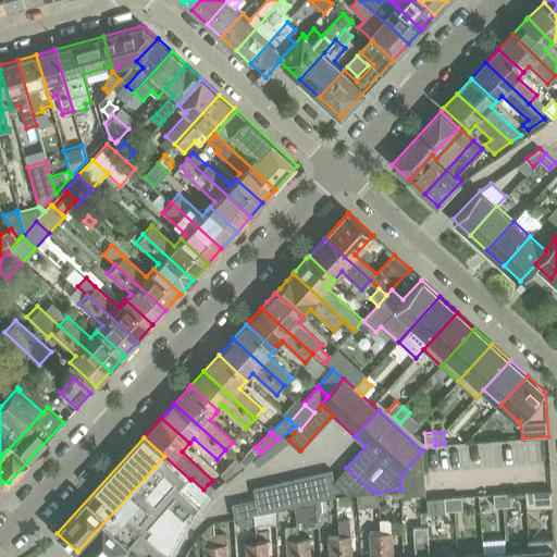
[(252,446),(245,454),(246,455),(251,460),(260,453),(255,447),(252,446)]
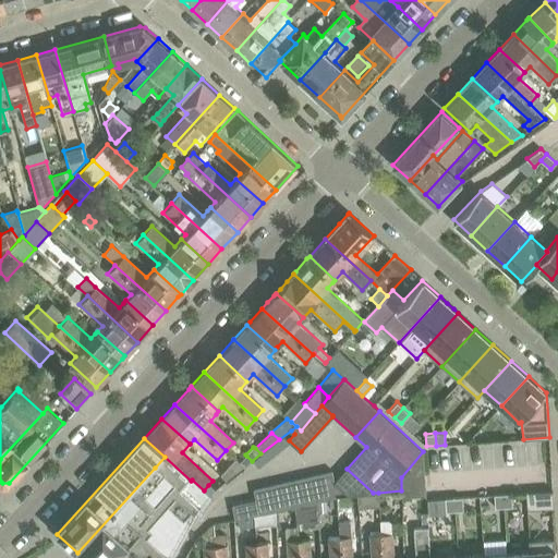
[(423,451),(401,477),(401,490),(402,499),(413,499),(413,496),(426,495),(425,474),(423,452),(423,451)]
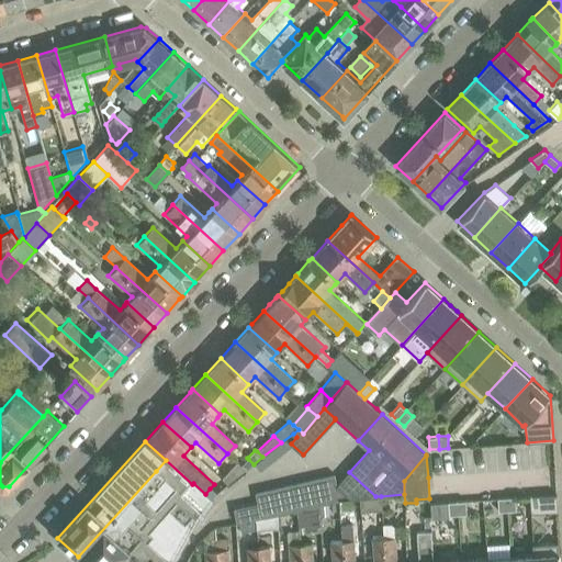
[(78,557),(83,561),(120,561),(127,554),(192,484),(166,460),(156,471),(78,557)]
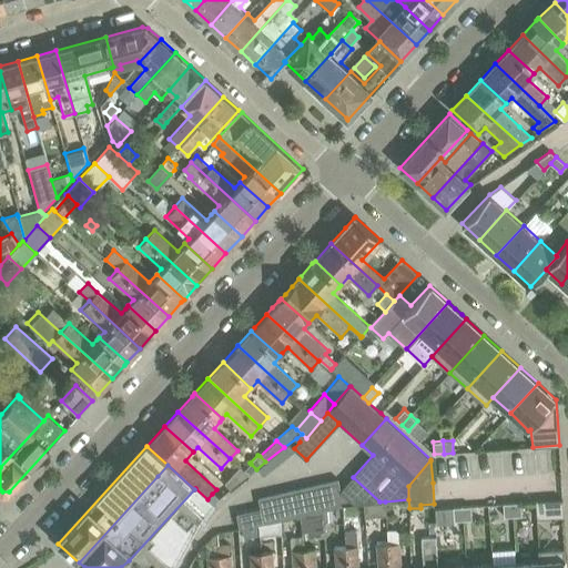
[(240,467),(224,484),(230,490),(249,476),(240,467)]
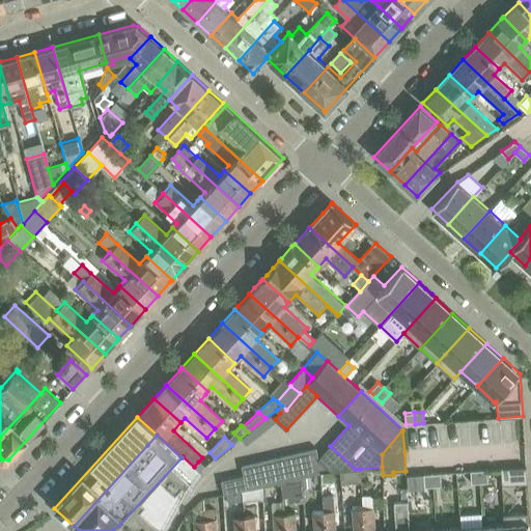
[(320,456),(335,470),(339,470),(355,469),(330,446),(320,456)]
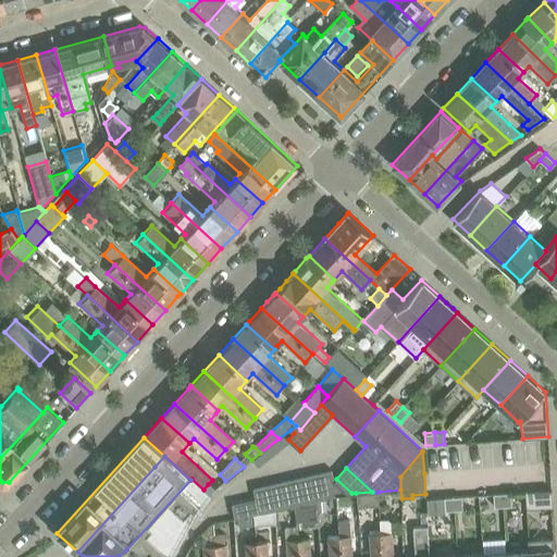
[(332,470),(320,472),(325,496),(335,494),(351,493),(336,479),(334,481),(332,470)]
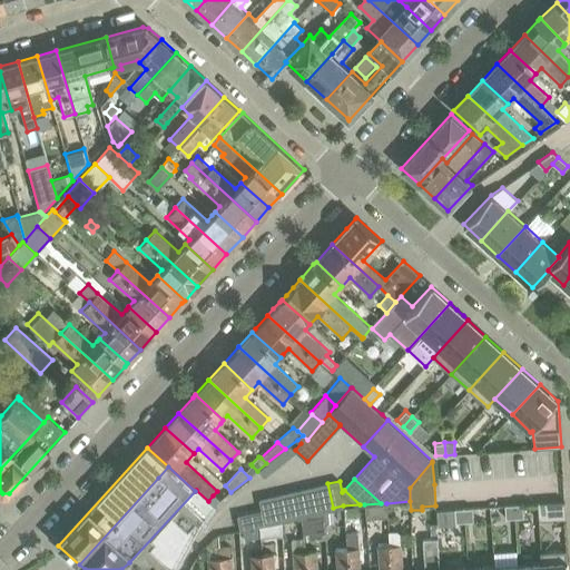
[(327,483),(314,487),(320,511),(321,511),(333,508),(327,483)]
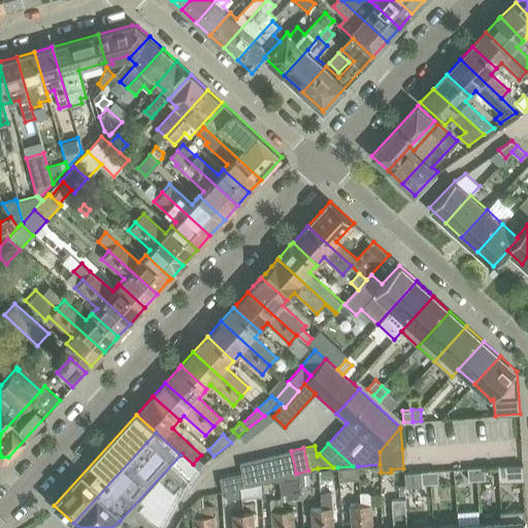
[(291,451),(278,454),(284,476),(296,473),(291,451)]
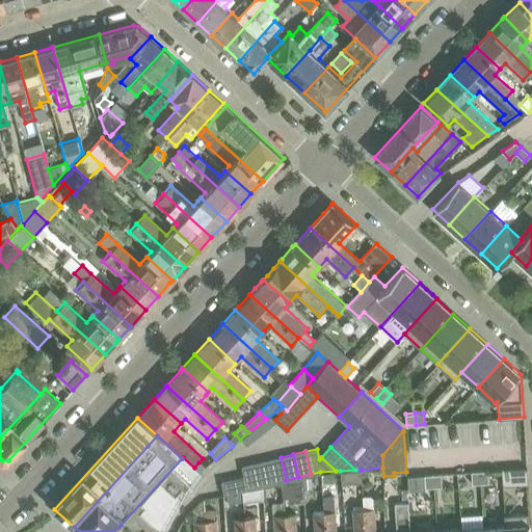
[(281,457),(267,460),(272,483),(281,481),(286,480),(281,457)]
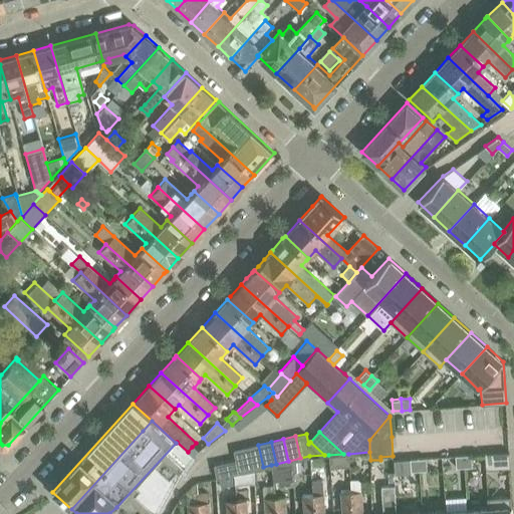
[(158,513),(178,476),(184,468),(193,459),(187,453),(180,446),(176,443),(116,507),(124,513),(158,513)]
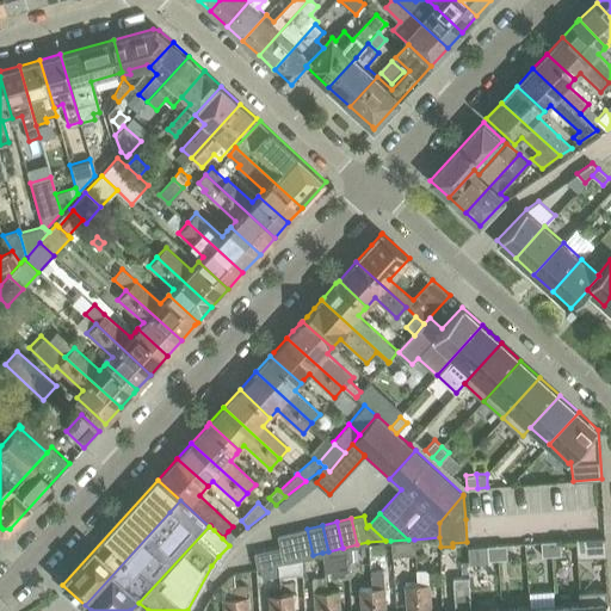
[(307,529),(292,532),(298,559),(301,559),(313,555),(307,529)]
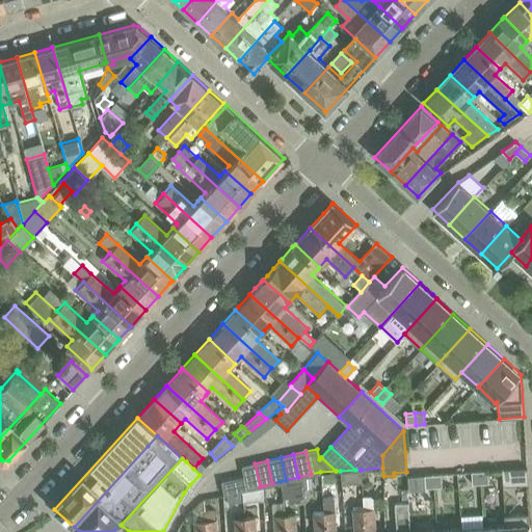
[(255,463),(242,466),(244,476),(247,489),(260,486),(255,463)]
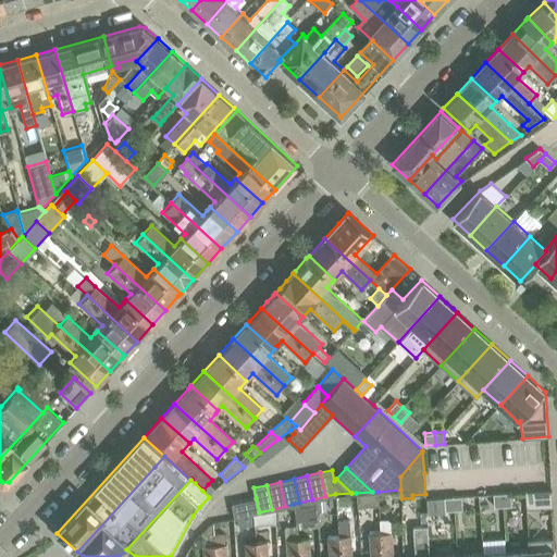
[(527,508),(553,506),(552,490),(525,491),(527,508)]
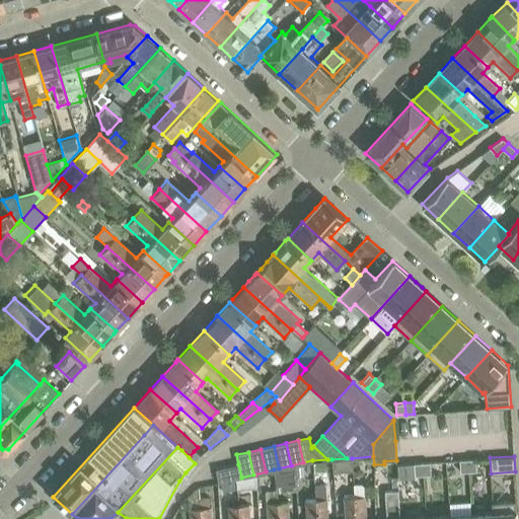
[(353,470),(352,458),(347,458),(331,459),(332,472),(353,470)]
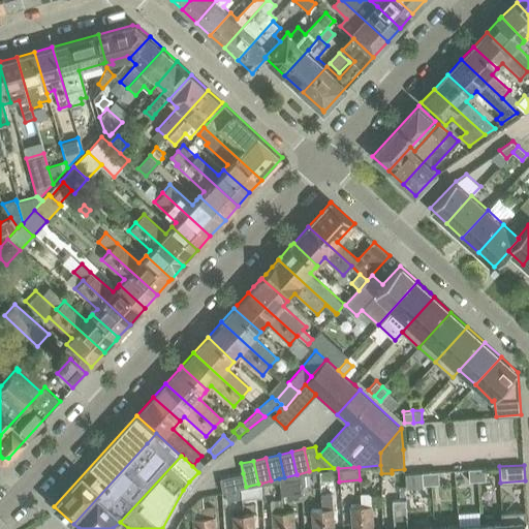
[(485,467),(476,468),(477,480),(486,479),(485,467)]
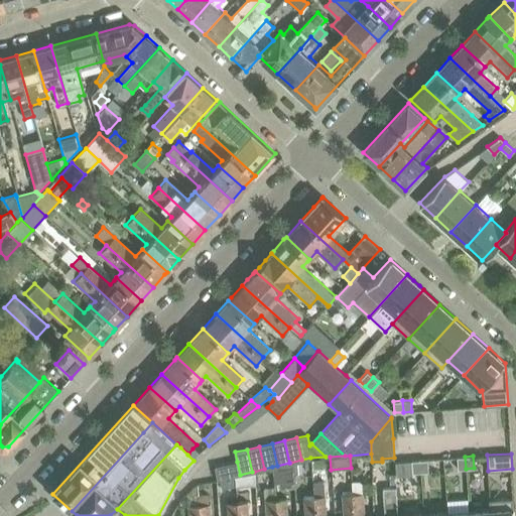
[(465,457),(457,457),(458,469),(466,469),(465,457)]
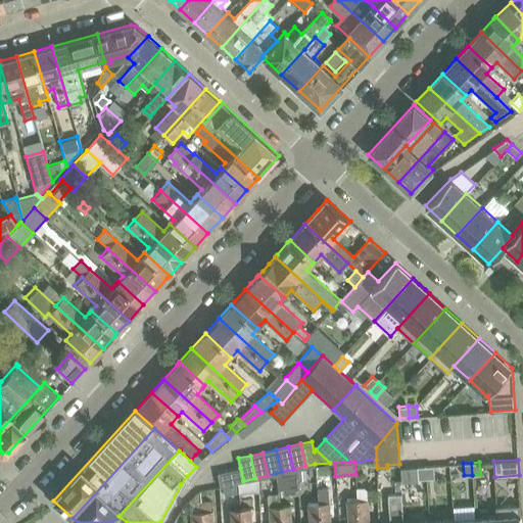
[(425,466),(417,467),(418,479),(426,478),(425,466)]
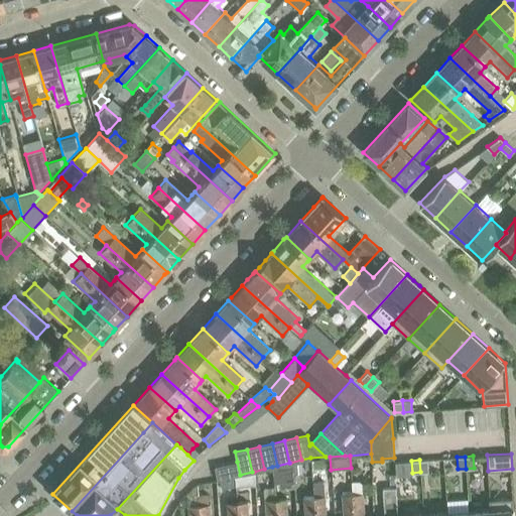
[(427,460),(419,460),(420,472),(428,472),(427,460)]
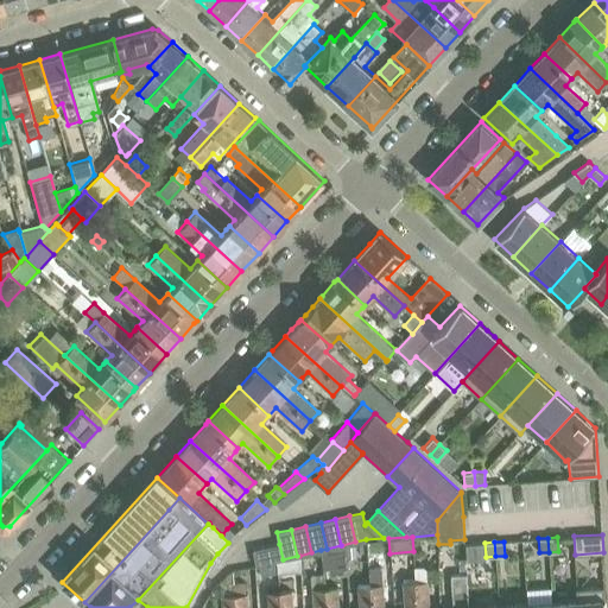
[(279,544),(253,550),(257,565),(277,561),(283,559),(279,544)]
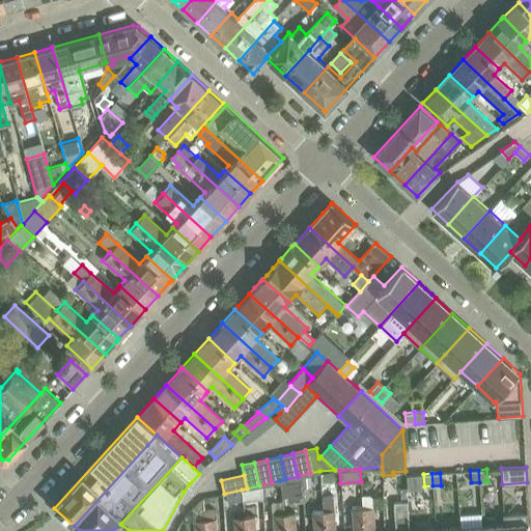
[(299,476),(298,476),(285,479),(280,480),(282,501),(301,500),(299,476)]
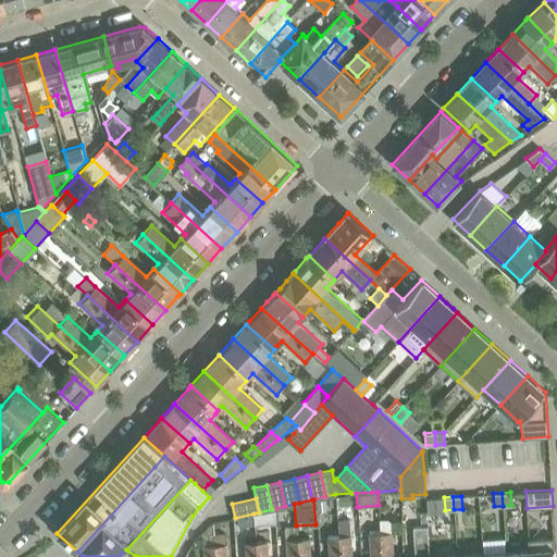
[(275,523),(274,509),(272,509),(259,512),(254,514),(255,524),(275,523)]
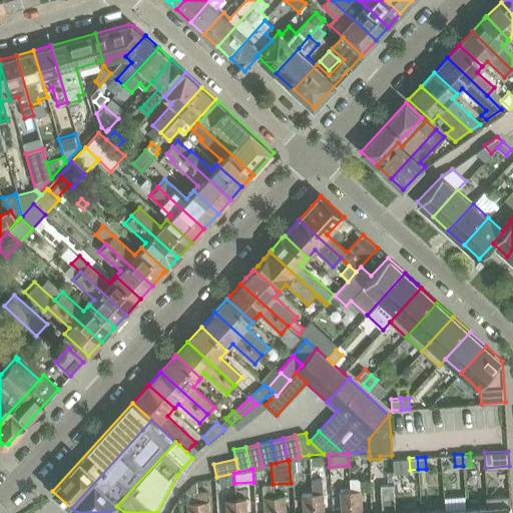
[(324,512),(323,493),(322,477),(310,478),(312,493),(313,512),(324,512)]
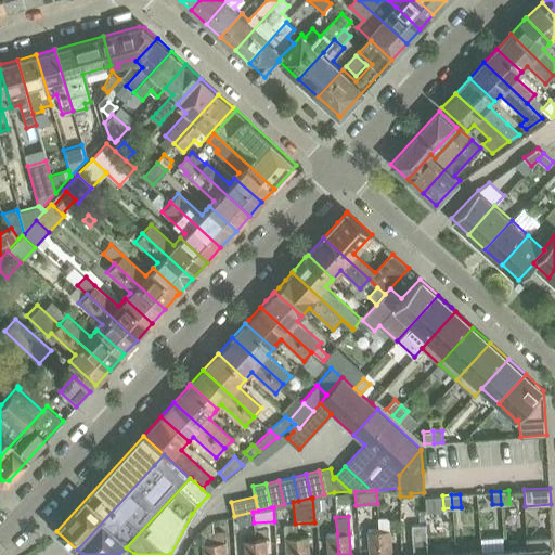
[(381,554),(390,554),(388,519),(385,516),(378,517),(379,530),(381,554)]
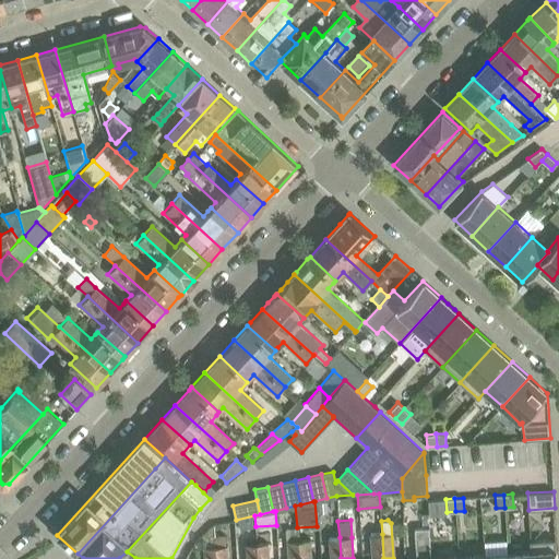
[(251,521),(238,522),(239,536),(252,535),(251,521)]
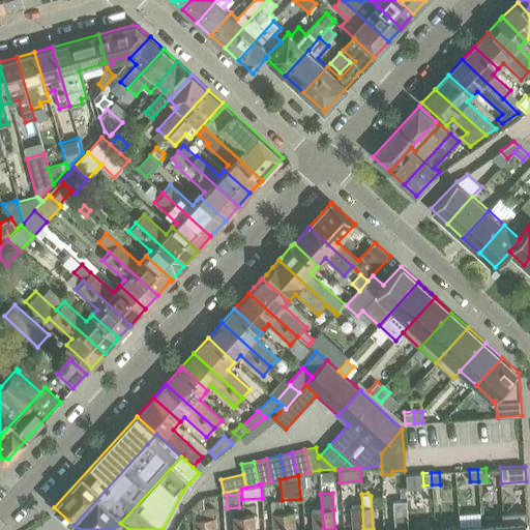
[(408,529),(409,529),(407,500),(392,501),(393,529),(408,529)]
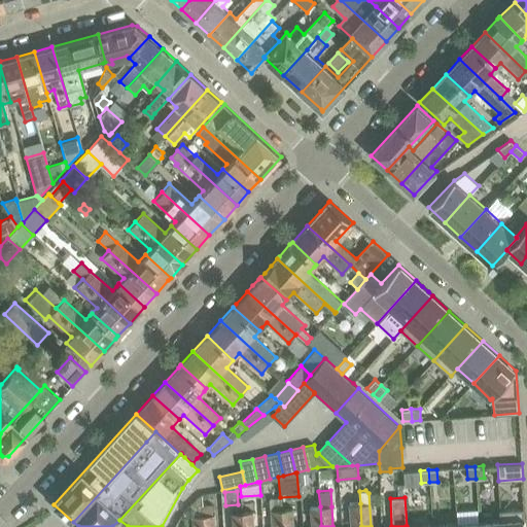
[(270,526),(281,526),(280,510),(280,500),(269,500),(270,526)]
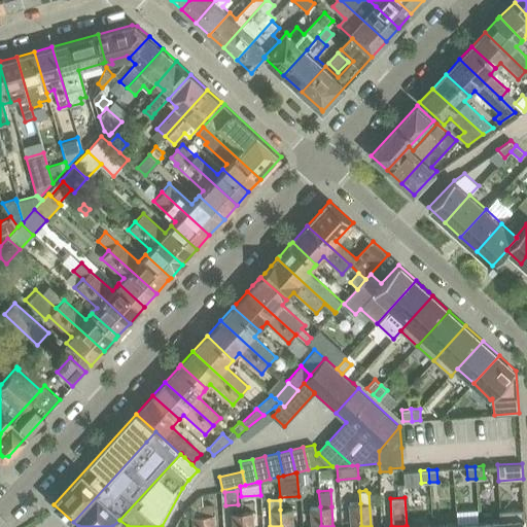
[(361,526),(360,503),(349,504),(350,526),(361,526)]
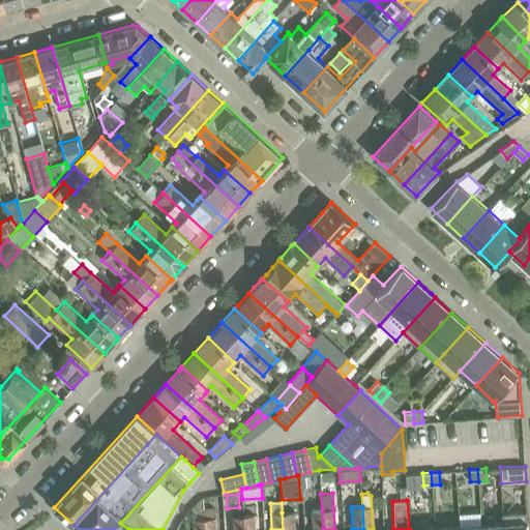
[(323,529),(322,509),(311,510),(311,529),(323,529)]
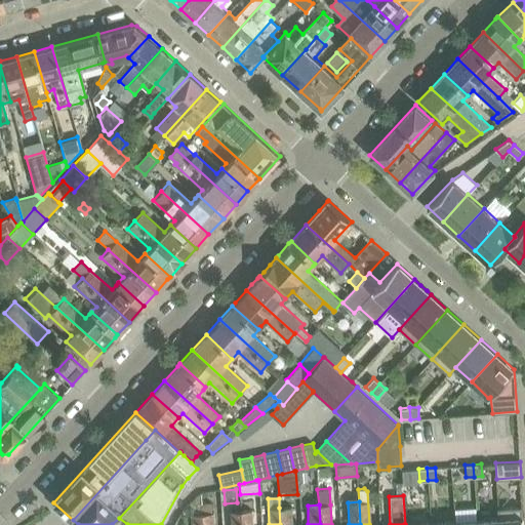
[(191,524),(202,524),(202,515),(201,506),(190,507),(191,515),(191,524)]
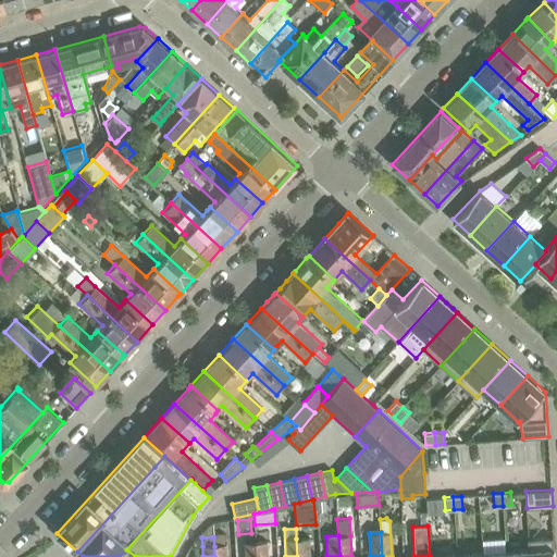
[(554,556),(554,537),(528,539),(529,549),(529,556),(554,556)]
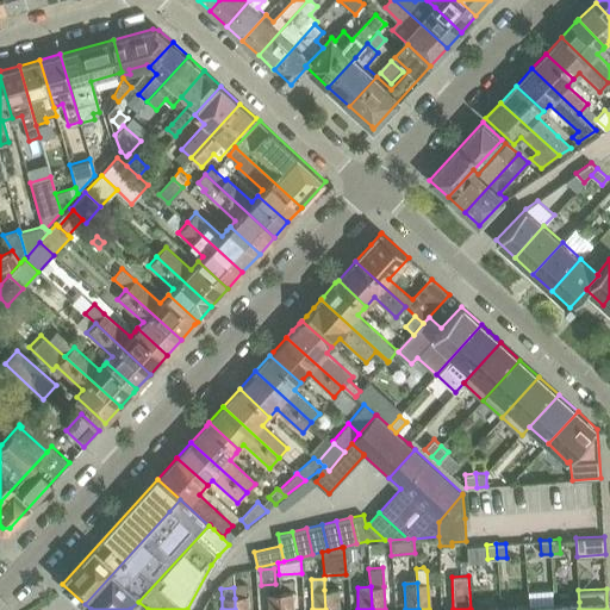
[(338,609),(337,590),(324,590),(325,609),(338,609)]
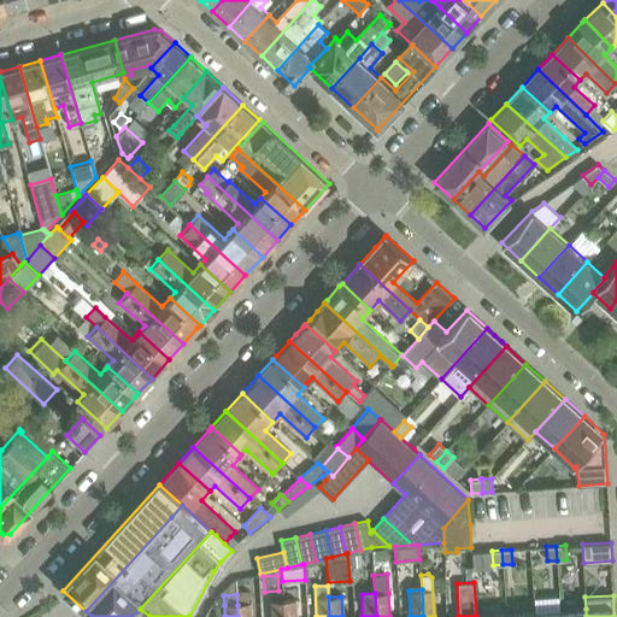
[(283,616),(283,600),(270,601),(270,616),(283,616)]
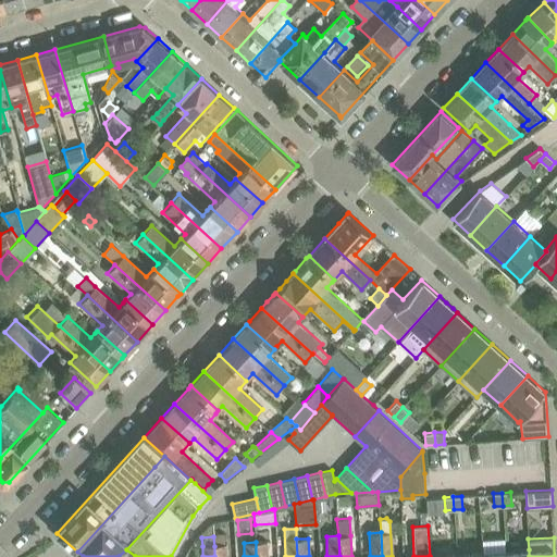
[(267,556),(267,542),(256,542),(256,556),(267,556)]
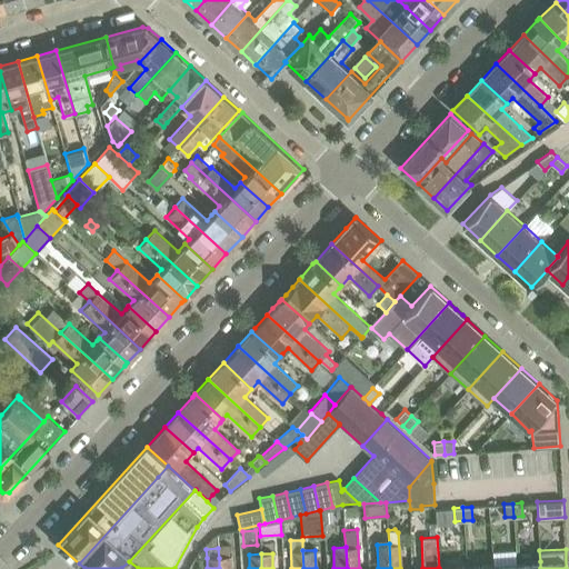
[(230,555),(219,556),(219,568),(230,568),(230,557),(230,555)]
